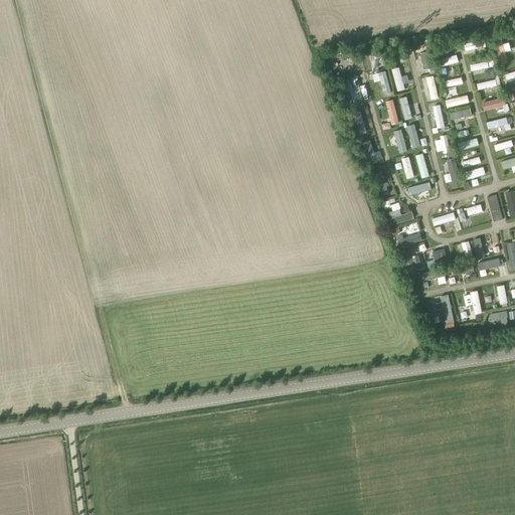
[(485,42),(465,46),(467,53),(487,49),(485,42)]
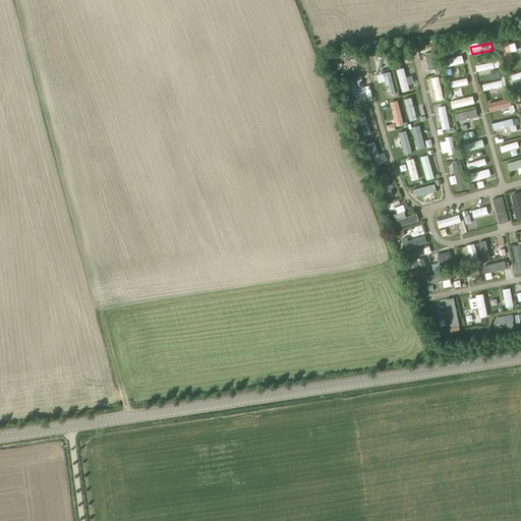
[(509,44),(501,46),(506,68),(514,66),(509,44)]
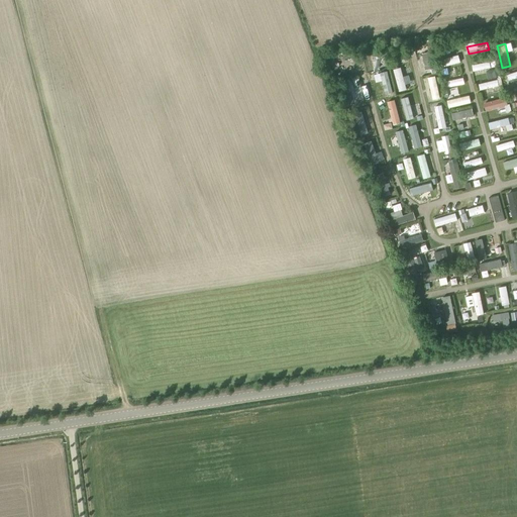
[(425,71),(435,69),(432,52),(422,54),(425,71)]
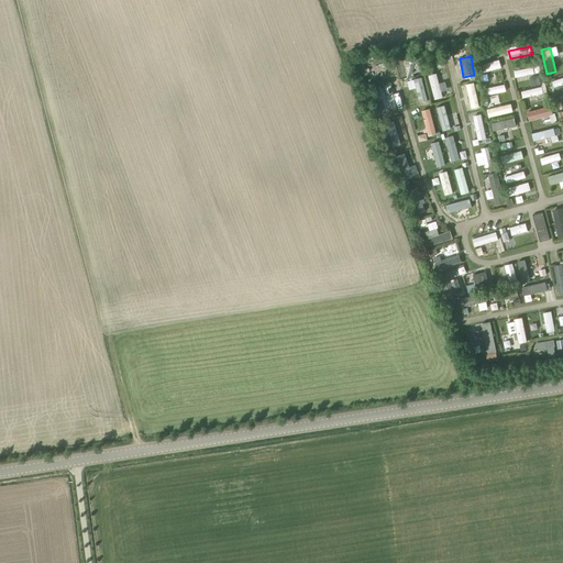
[(497,62),(478,66),(481,75),(499,69),(497,62)]
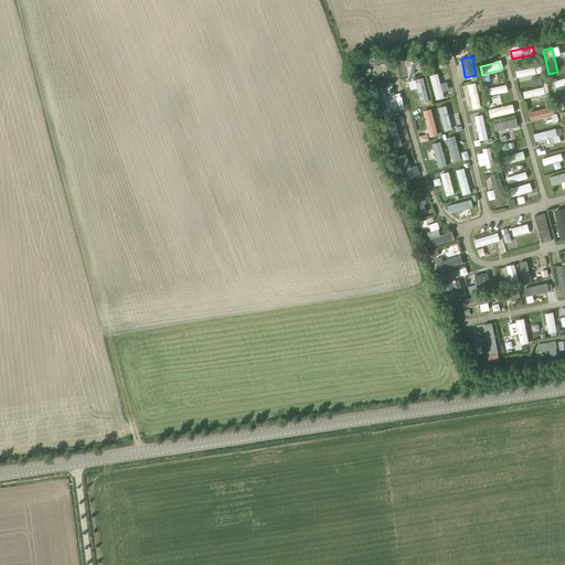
[(534,67),(515,72),(518,82),(536,77),(534,67)]
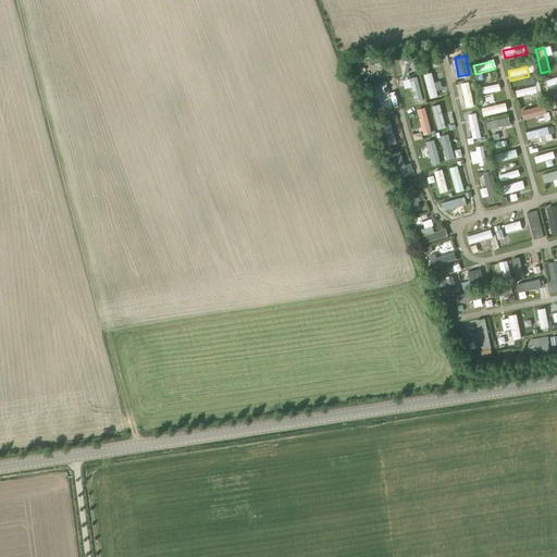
[(431,74),(424,76),(431,101),(438,99),(431,74)]
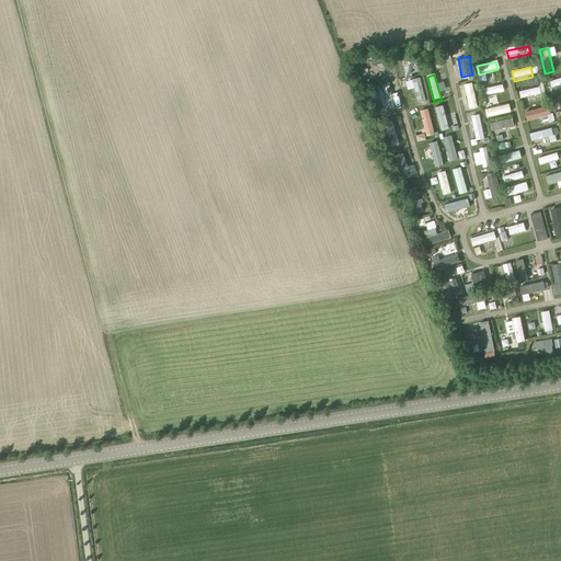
[(420,79),(412,81),(419,106),(426,104),(420,79)]
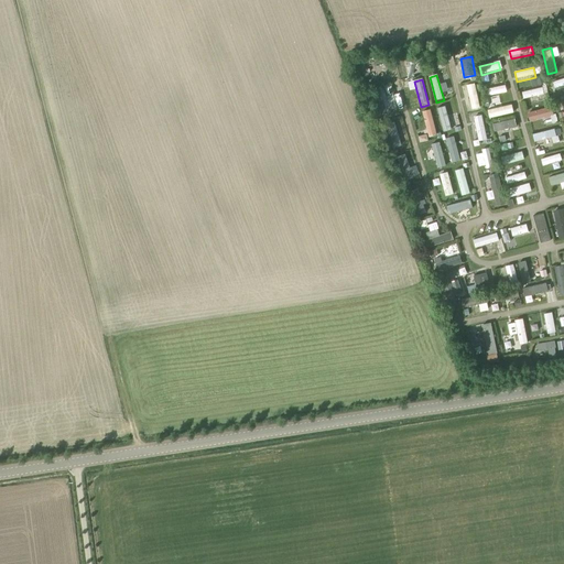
[(467,86),(472,110),(479,109),(474,84),(467,86)]
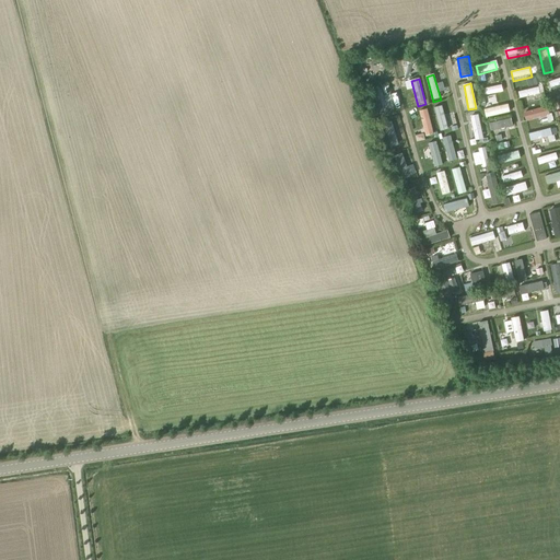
[(553,97),(559,94),(559,84),(550,88),(553,97)]
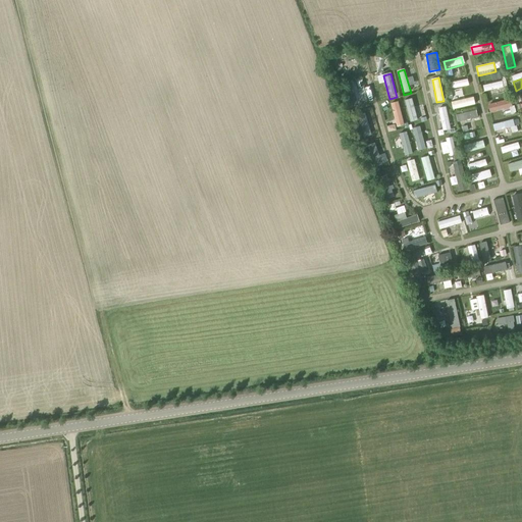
[(467,80),(450,84),(451,89),(468,86),(467,80)]
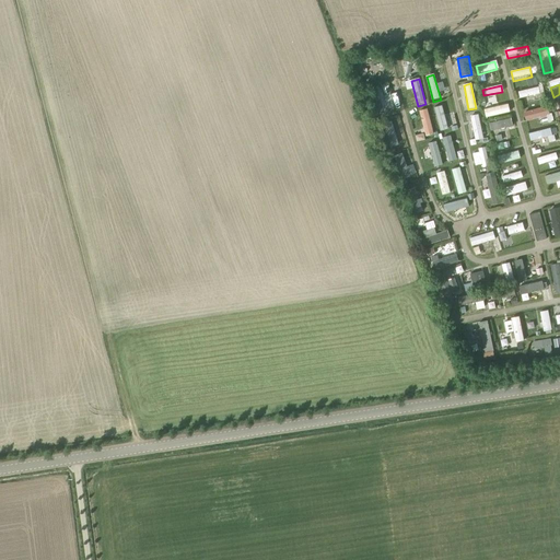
[(540,86),(518,92),(521,101),(543,95),(540,86)]
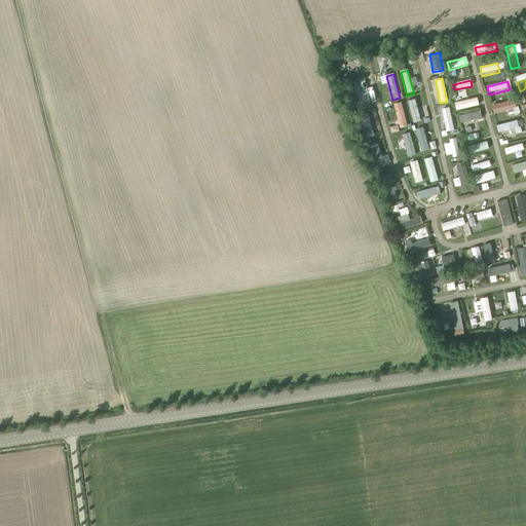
[(359,84),(350,86),(357,109),(365,107),(359,84)]
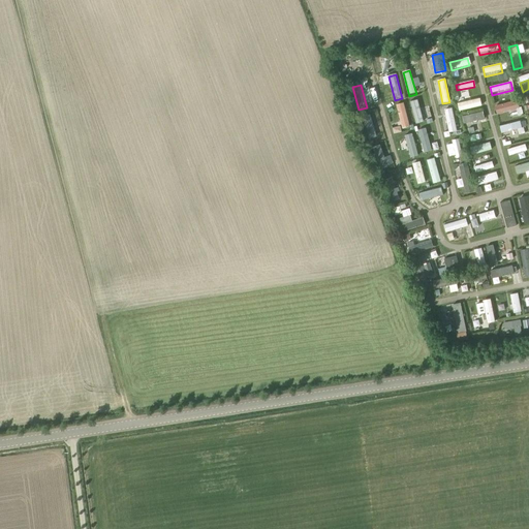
[(478,99),(457,103),(459,112),(480,107),(478,99)]
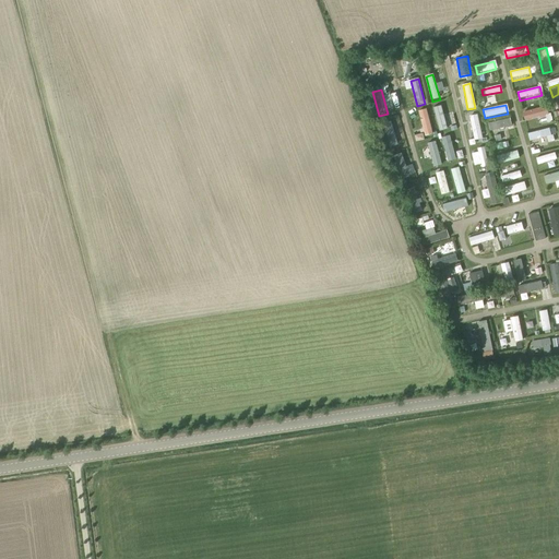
[(441,106),(433,108),(440,133),(448,131),(441,106)]
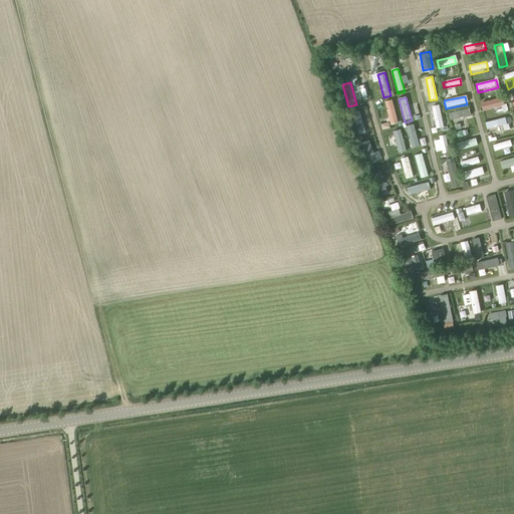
[(502,98),(481,103),(483,112),(504,107),(502,98)]
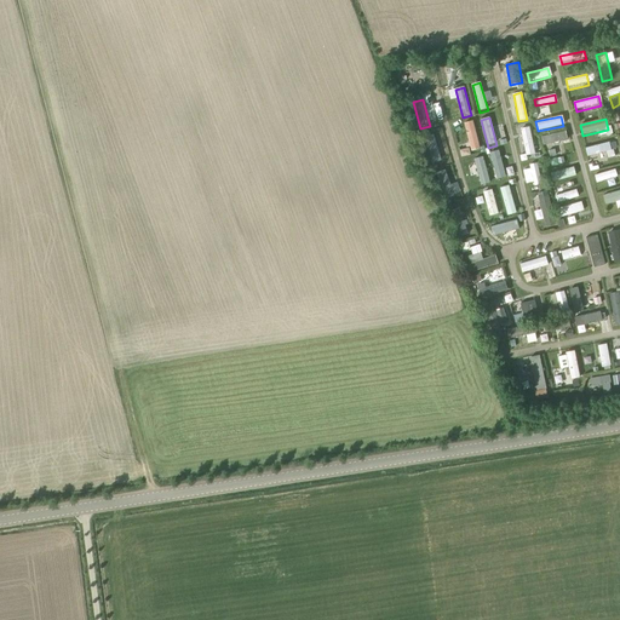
[(474,122),(465,125),(472,153),(481,150),(474,122)]
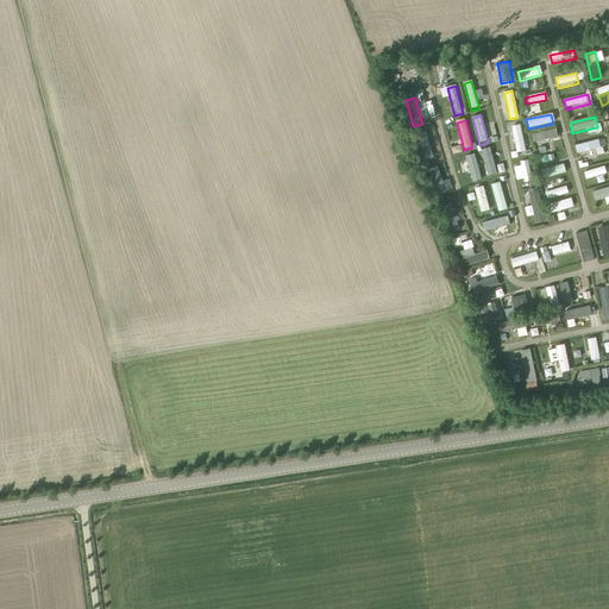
[(512,127),(516,155),(526,152),(520,126),(512,127)]
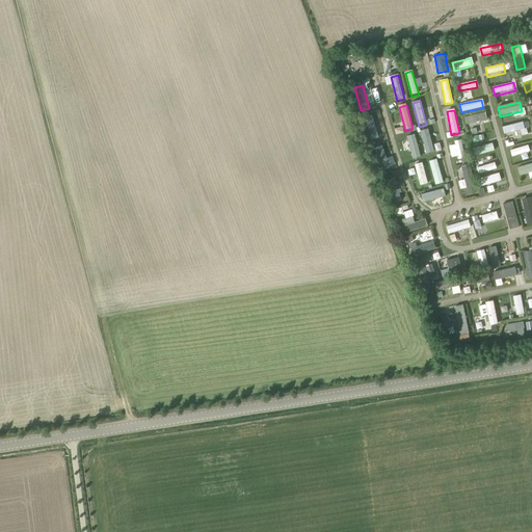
[(485,113),(464,117),(467,126),(487,122),(485,113)]
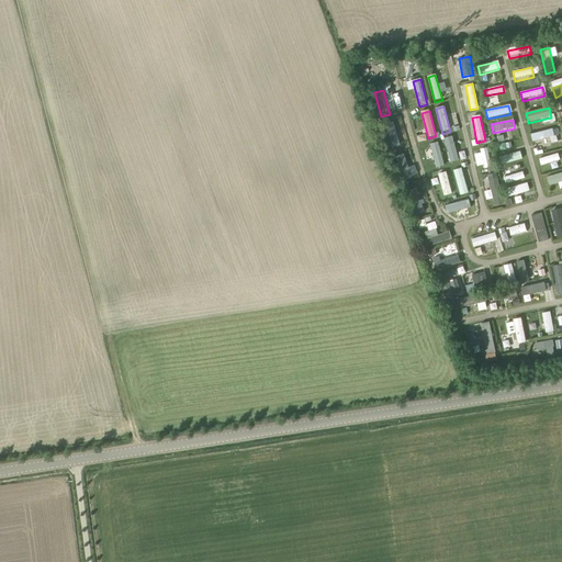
[(393,123),(385,125),(392,150),(400,148),(393,123)]
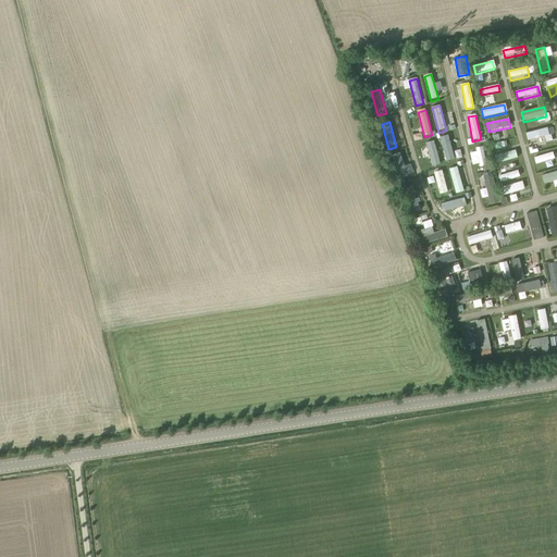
[(549,128),(527,134),(529,143),(552,137),(549,128)]
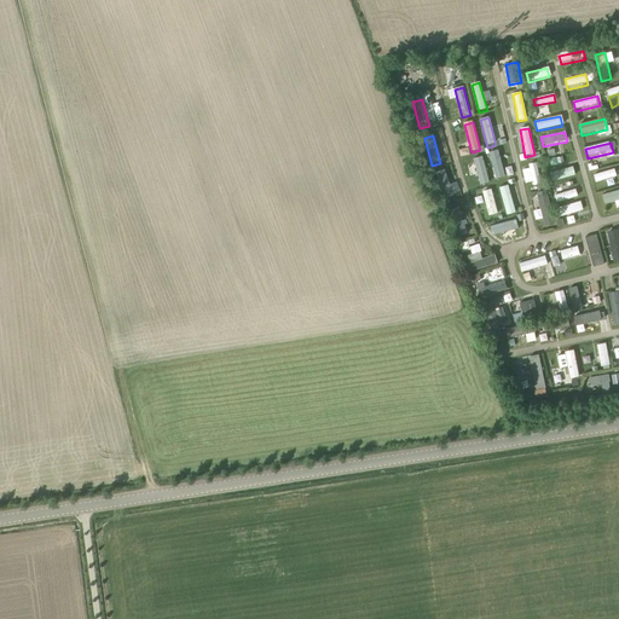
[(497,150),(490,152),(497,181),(505,179),(497,150)]
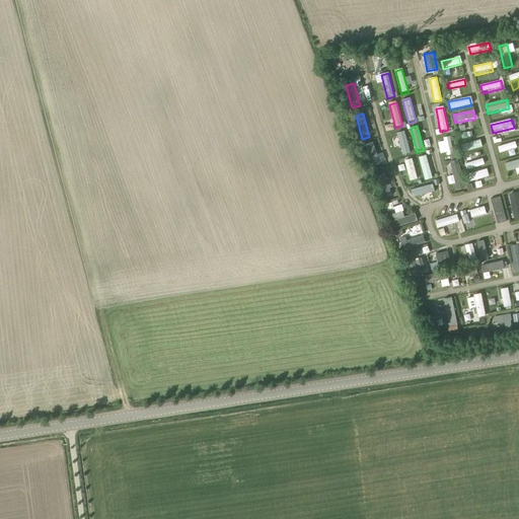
[(403,132),(397,134),(402,156),(410,155),(403,132)]
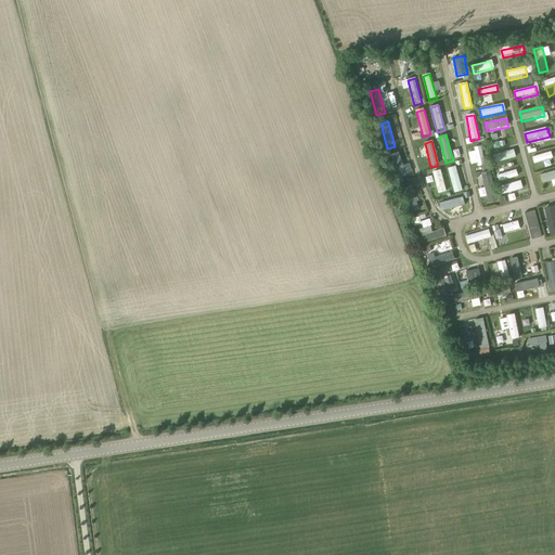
[(474,147),(478,168),(483,167),(480,146),(474,147)]
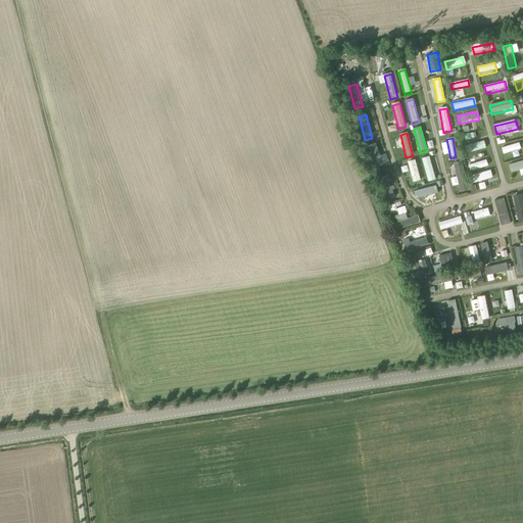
[(485,142),(466,146),(467,153),(486,148),(485,142)]
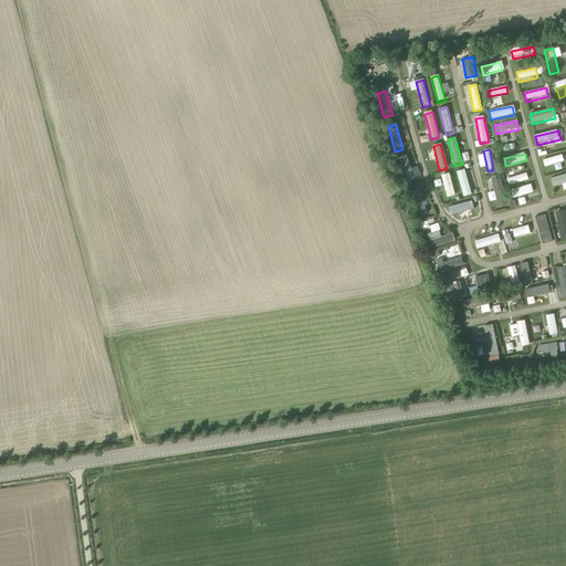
[(406,156),(398,158),(408,184),(415,181),(406,156)]
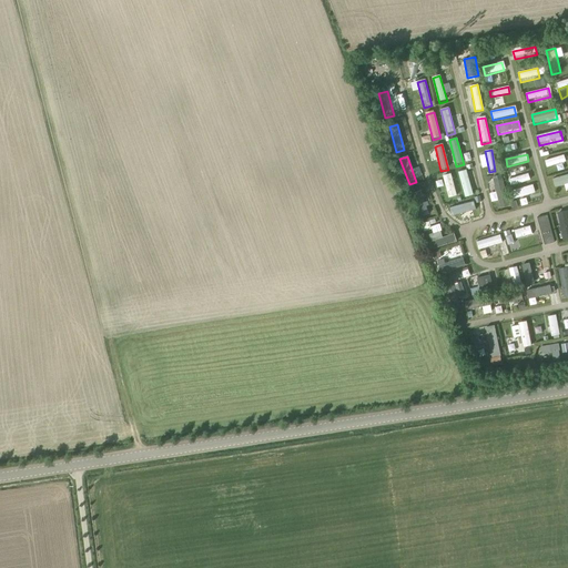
[(565,158),(545,162),(547,170),(566,165),(565,158)]
